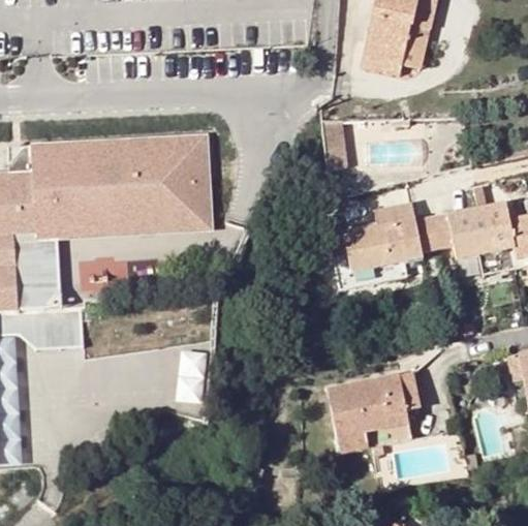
[(375,0),(364,55),(402,63),(409,33),(397,30),(399,22),(411,25),(430,29),(436,0),(375,0)]
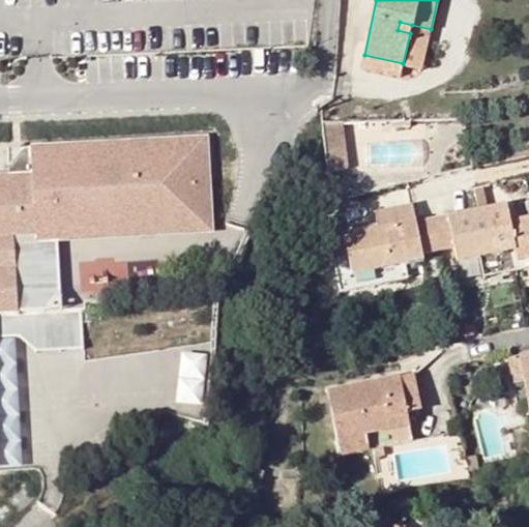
[(398,30),(410,33),(412,25),(400,22),(398,30)]
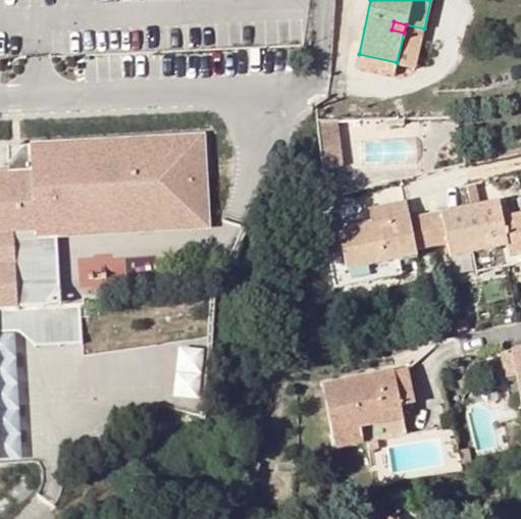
[(397,62),(359,54),(357,66),(394,75),(397,62)]
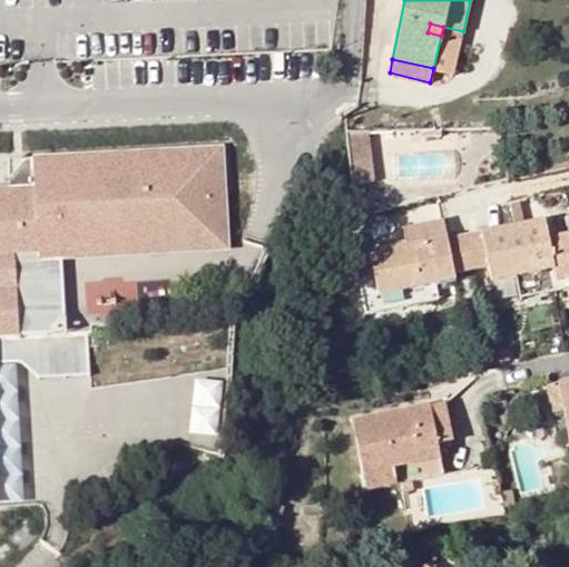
[(368,129),(347,132),(353,181),(373,177),(368,129)]
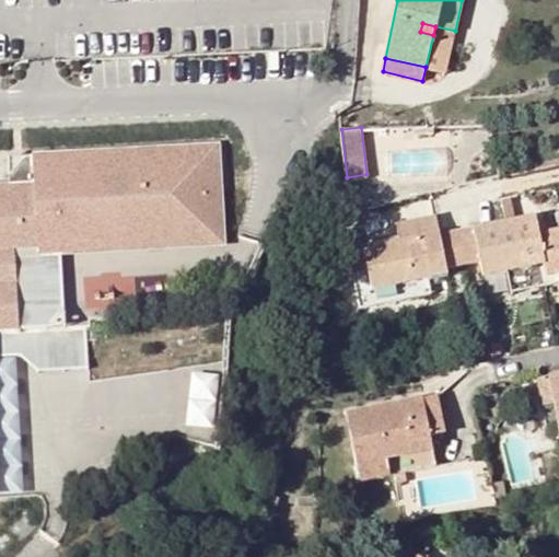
[(225,243),(220,143),(34,153),(35,182),(11,183),(0,183),(0,328),(21,328),(16,254),(16,246),(38,246),(39,253),(225,243)]
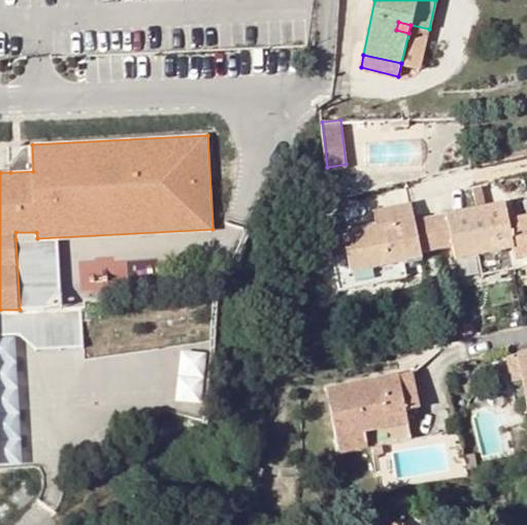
[(32,144),(8,145),(10,172),(33,171),(32,144)]
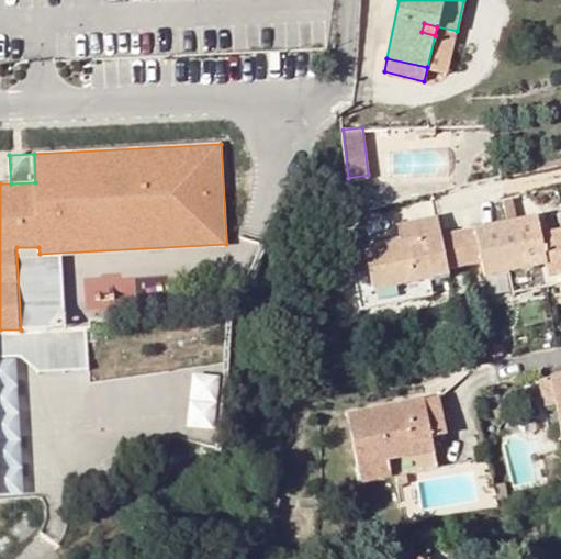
[(539,214),(461,230),(467,266),(484,263),(486,275),(511,271),(512,281),(550,274),(550,276),(560,274),(560,228),(543,232),(539,214)]
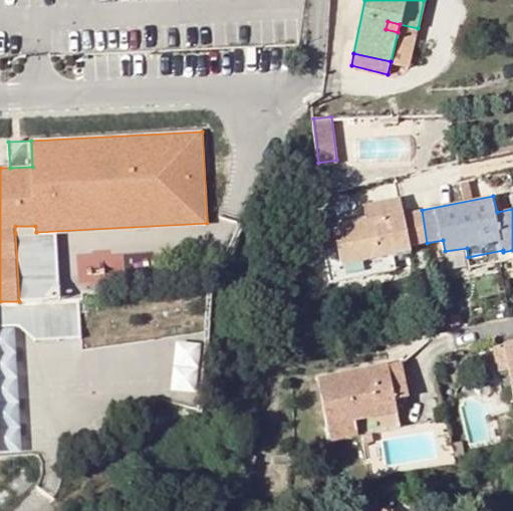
[(328,267),(395,255),(410,252),(410,245),(427,243),(422,210),(406,214),(401,197),(365,204),(367,220),(321,229),(328,267)]
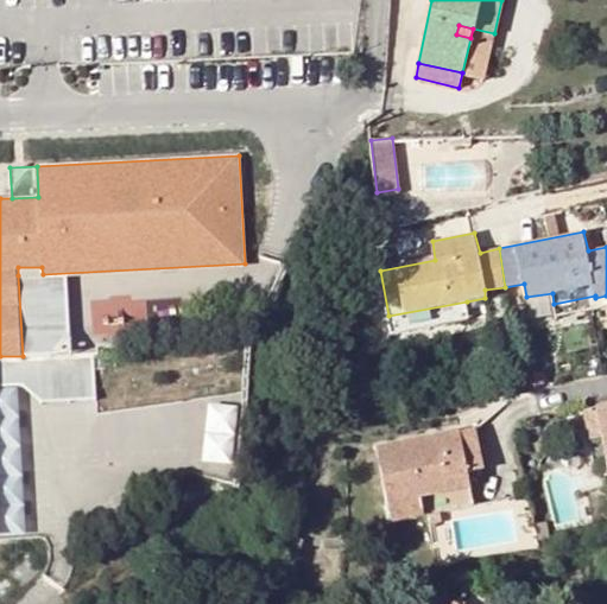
[(595,296),(554,304),(556,315),(598,306),(595,298),(595,296)]
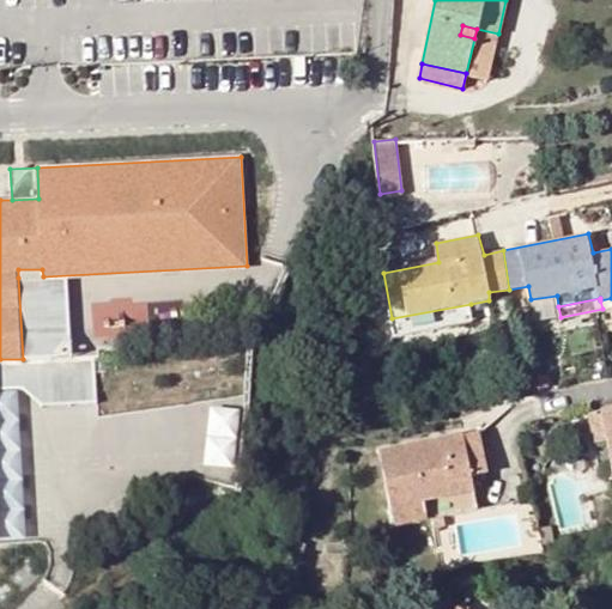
[(603,309),(611,306),(611,298),(600,300),(603,309)]
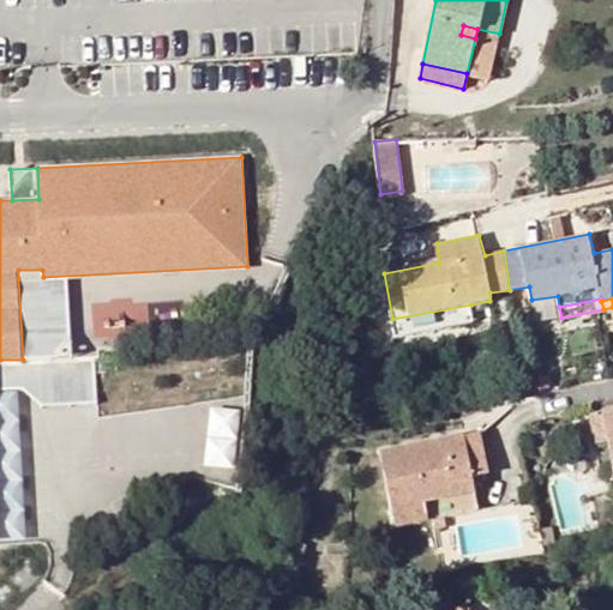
[(472,305),(392,319),(396,333),(473,320),(472,305)]
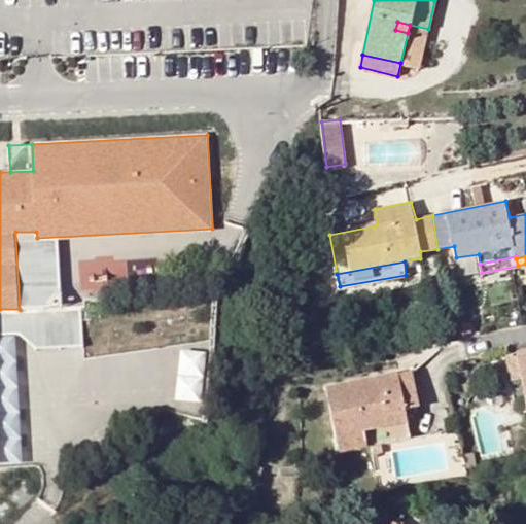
[(174,406),(197,410),(206,349),(183,346),(174,406)]
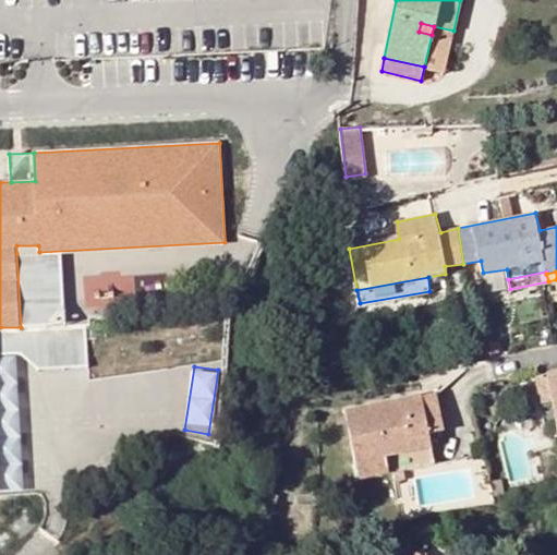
[(542,401),(554,399),(549,371),(536,373),(542,401)]
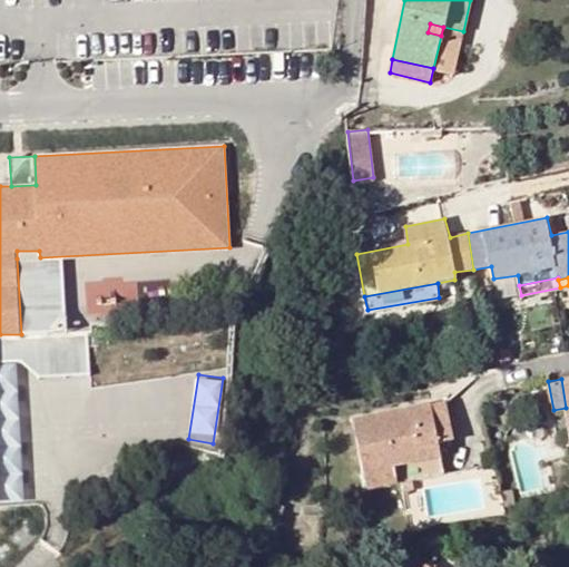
[(448,399),(432,402),(440,440),(454,438),(448,399)]
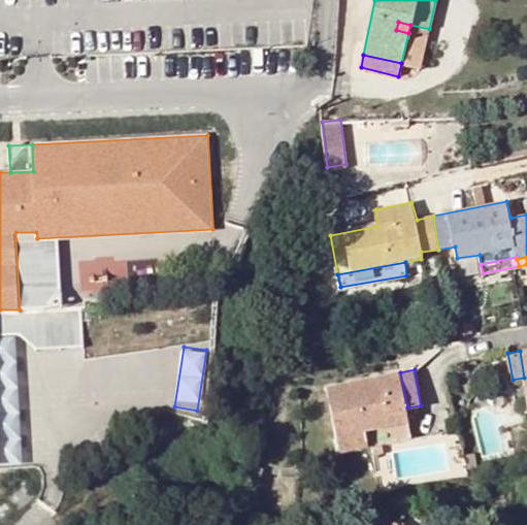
[(329,386),(340,452),(413,437),(407,407),(400,372),(329,386)]
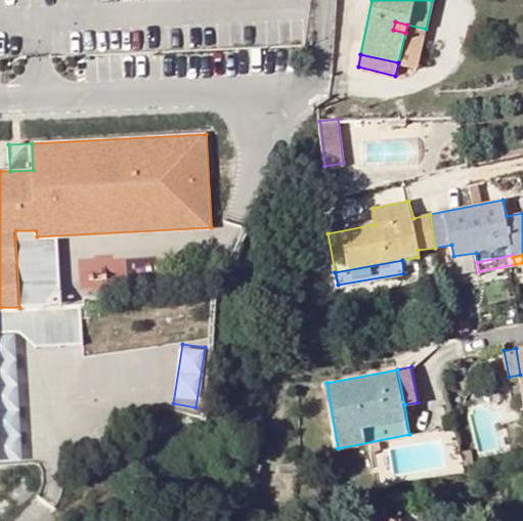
[(275,520),(251,512),(248,518),(253,520),(275,520)]
